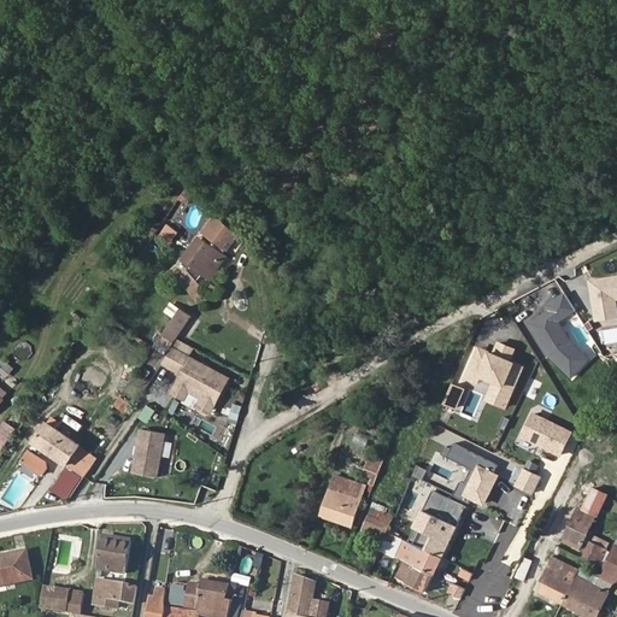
[(227,248),(238,230),(217,215),(205,233),(210,235),(207,240),(192,265),(212,278),(228,254),(225,251),(222,248),(223,245),(227,248)]
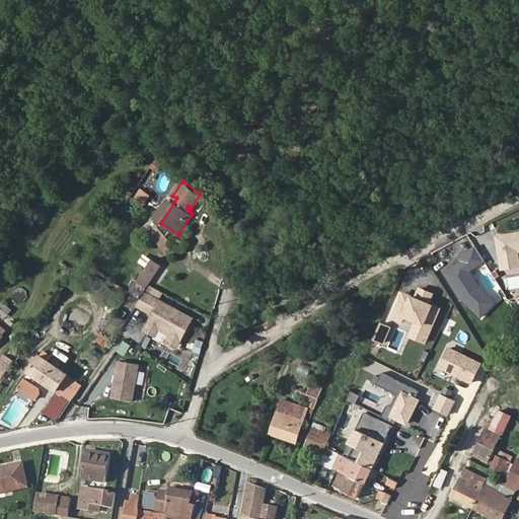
[(142,188),(133,200),(143,207),(152,195),(142,188)]
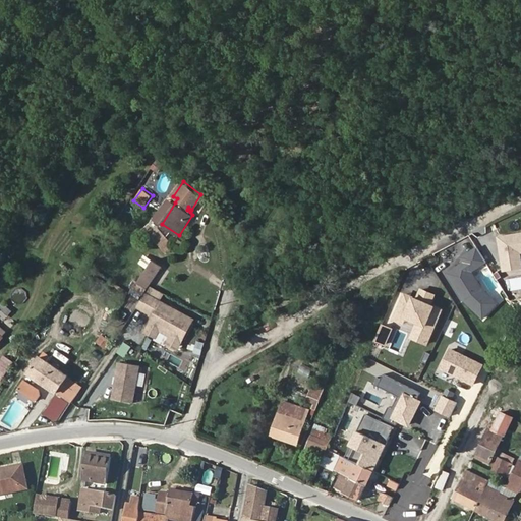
[(168,197),(155,219),(162,224),(175,203),(168,197)]
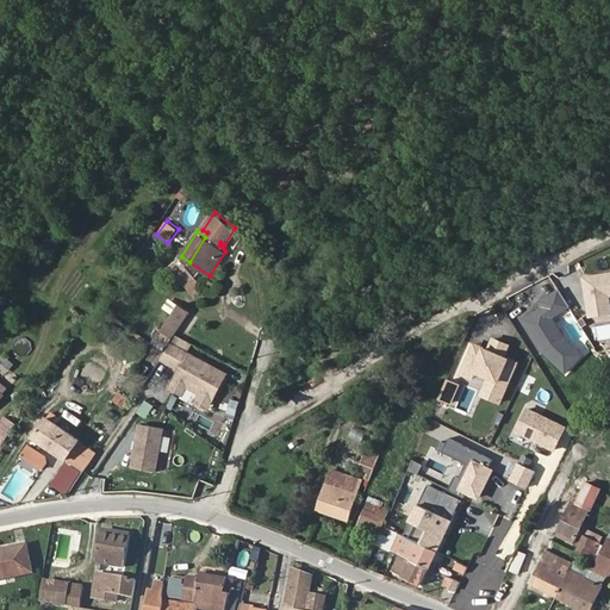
[(43,244),(39,254),(53,260),(56,249),(43,244)]
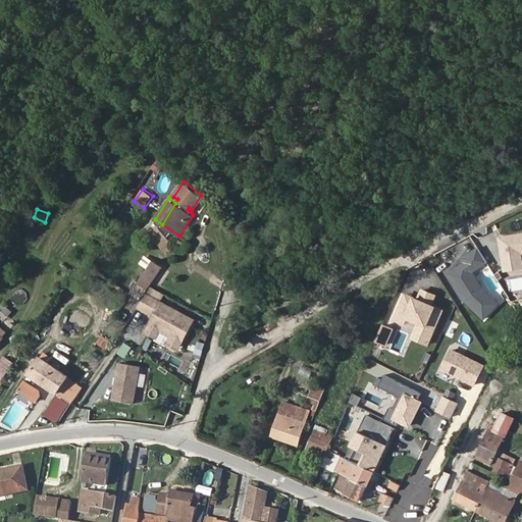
[(170,236),(161,226),(154,232),(163,242),(170,236)]
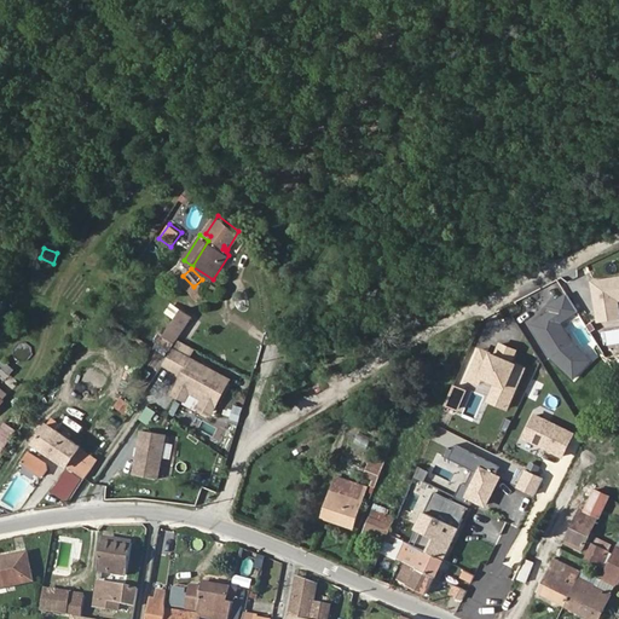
[(618,318),(618,313),(617,301),(618,300),(618,277),(591,282),(595,305),(597,323),(618,318)]
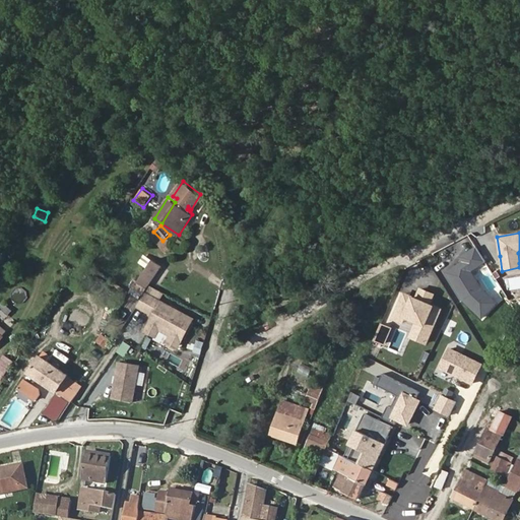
[(159,246),(165,250),(172,242),(167,238),(159,246)]
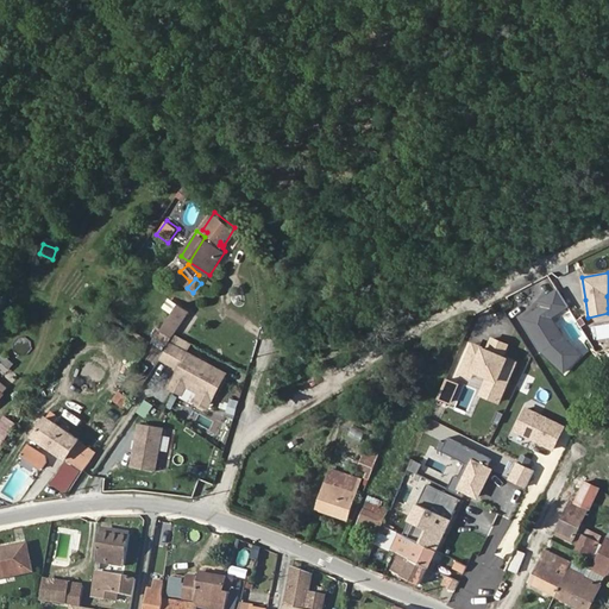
[(212,283),(206,280),(202,286),(207,289),(212,283)]
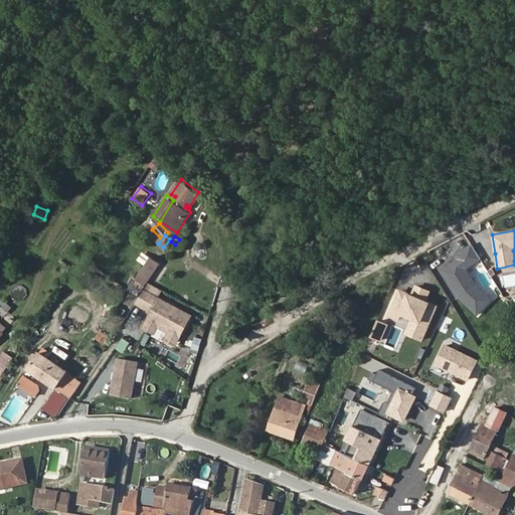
[(460,254),(438,268),(455,296),(476,316),(492,306),(468,267),(479,261),(471,247),(460,254)]
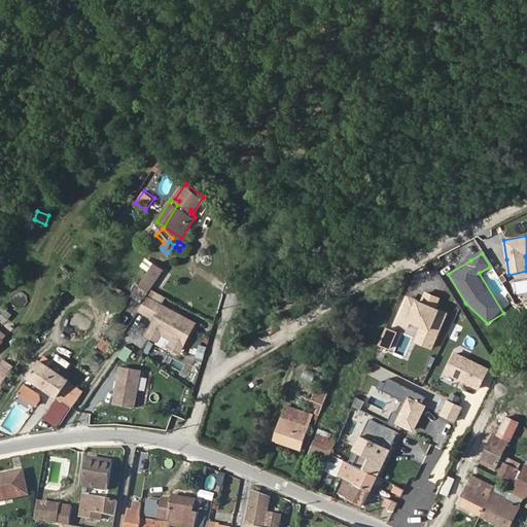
[(161,274),(150,267),(136,290),(145,296),(161,274)]
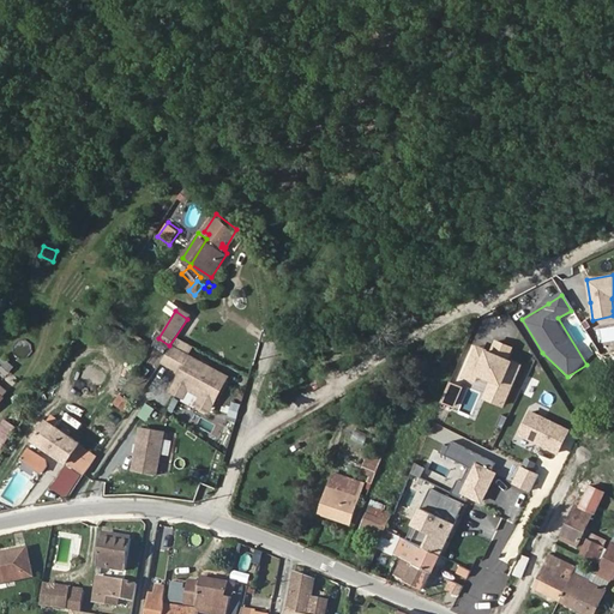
[(154,345),(164,353),(169,345),(158,338),(154,345)]
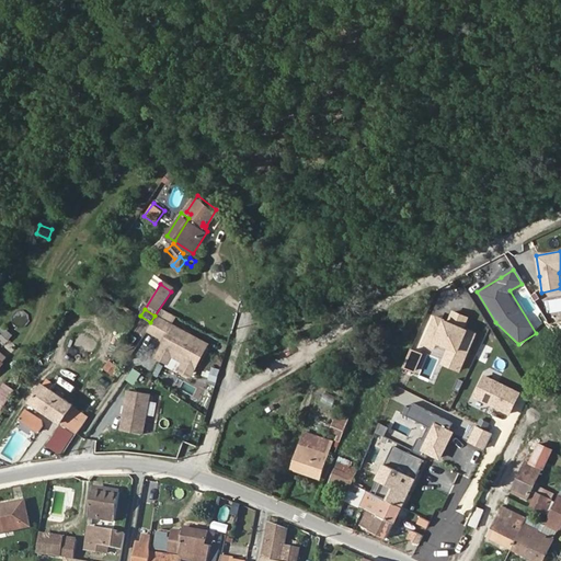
[(19,310),(15,322),(26,325),(30,313),(19,310)]
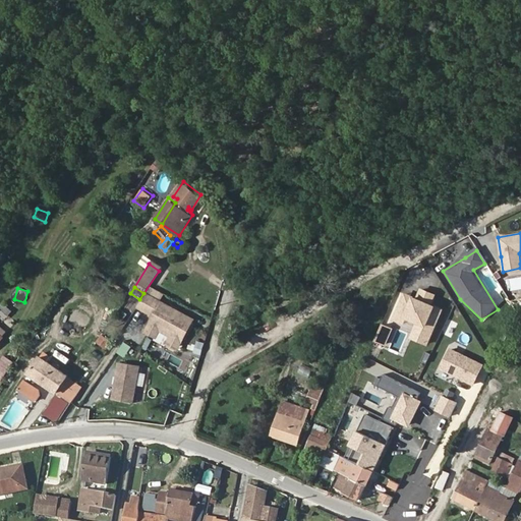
[(440,309),(401,293),(392,314),(390,321),(400,326),(403,319),(414,324),(408,339),(424,345),(430,331),(440,309)]
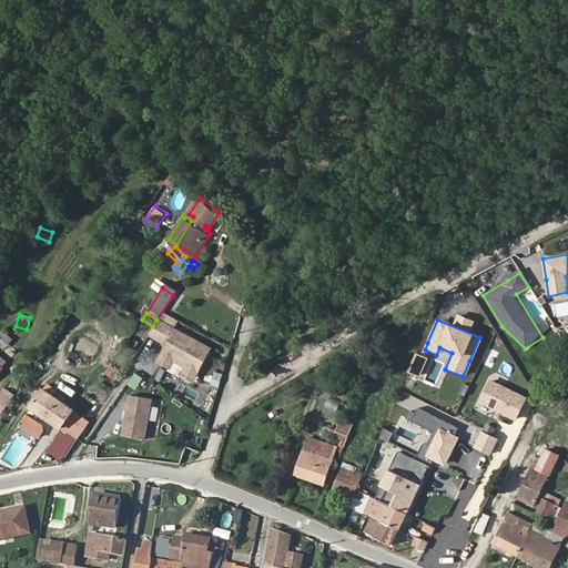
[(210,348),(156,324),(146,338),(166,347),(159,365),(170,371),(174,362),(188,368),(185,374),(196,378),(210,348)]
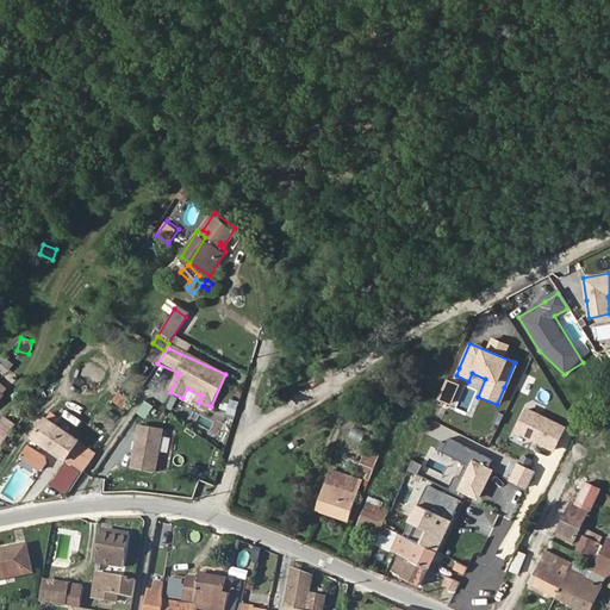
[(0,371),(5,375),(11,368),(1,360),(0,361),(0,371)]
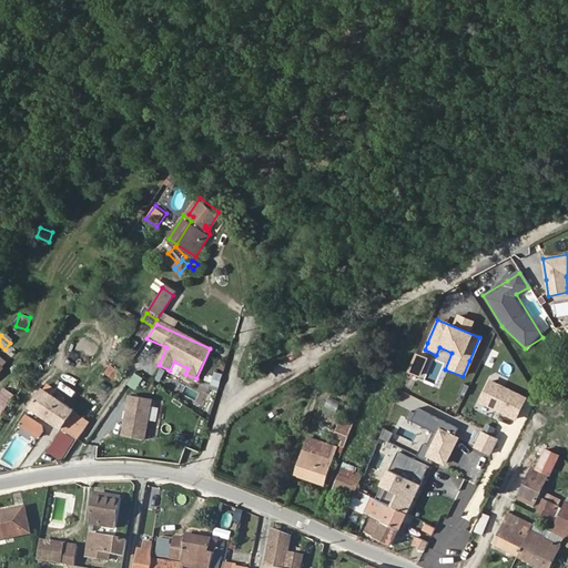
[(131,335),(125,340),(133,348),(139,344),(131,335)]
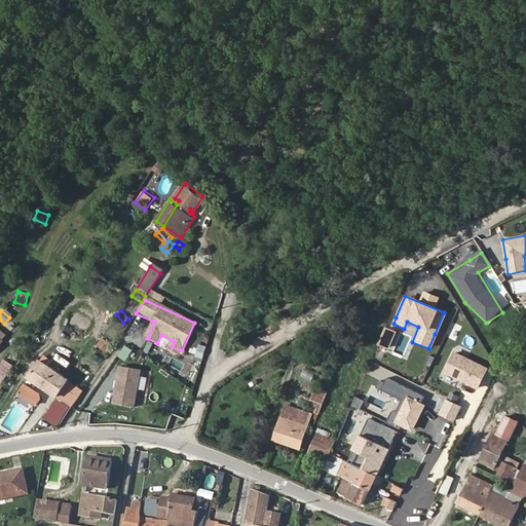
[(112,345),(104,339),(99,345),(108,351),(112,345)]
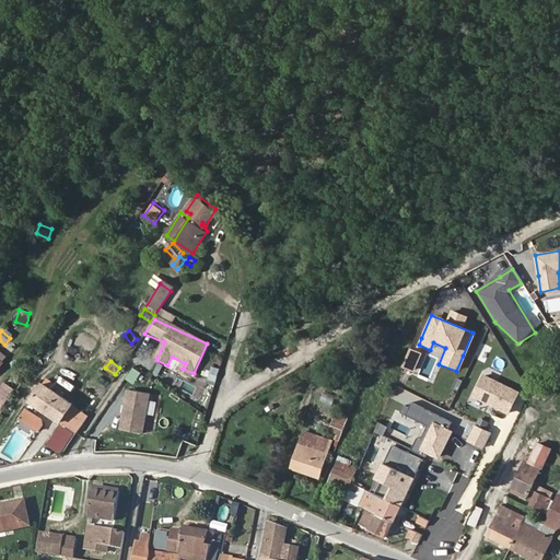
[(218,382),(220,368),(211,366),(209,380),(218,382)]
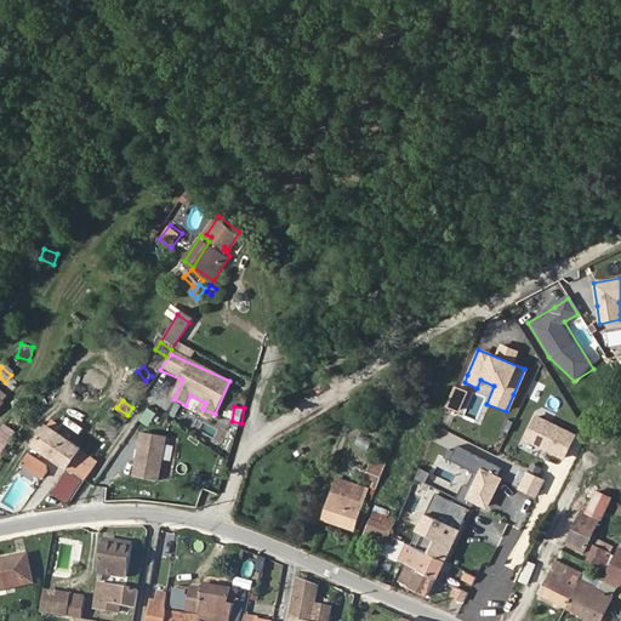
[(573,434),(535,416),(523,440),(560,459),(573,434)]
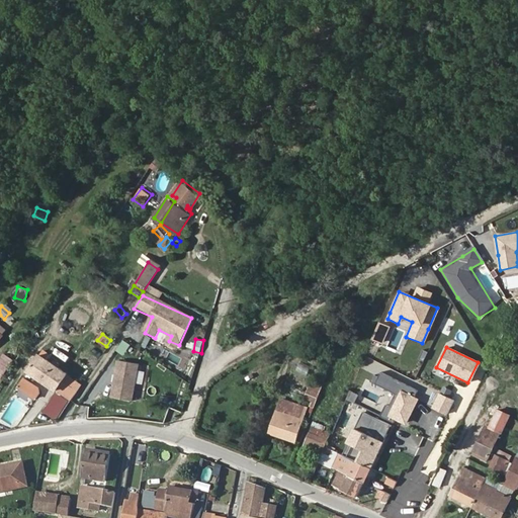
[(41,374),(39,378),(58,390),(63,381),(69,372),(41,353),(31,368),(41,374)]
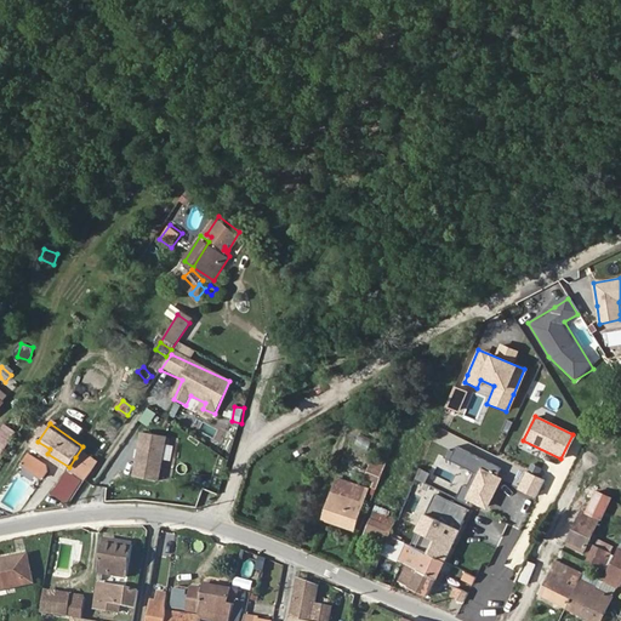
[(354,426),(345,449),(368,459),(377,434),(354,426)]
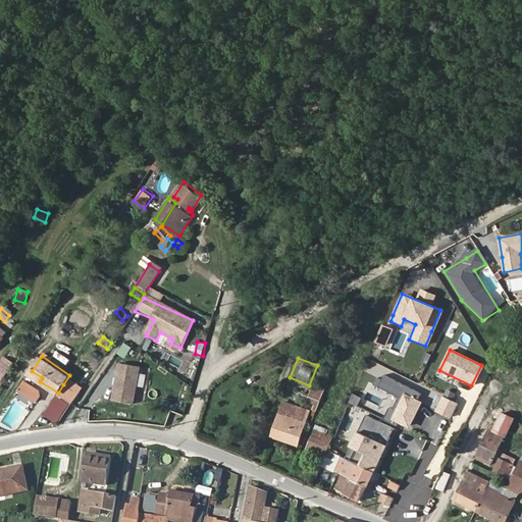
[(6,364),(4,362),(1,368),(8,373),(12,367),(10,366),(12,363),(9,360),(6,364)]
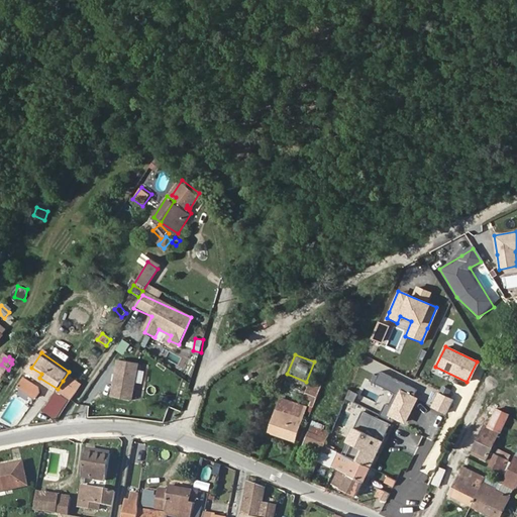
[(121,358),(113,396),(133,400),(141,364),(121,358)]
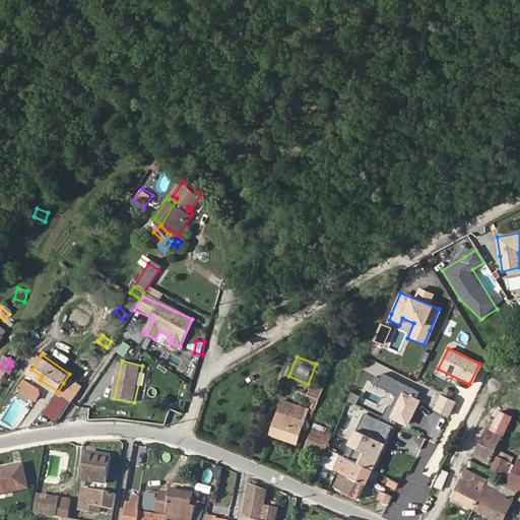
[(0,368),(0,376),(4,379),(8,372),(1,367),(0,368)]
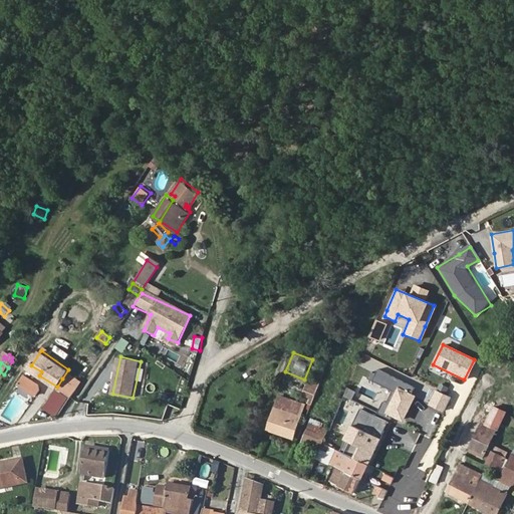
[(57,387),(71,396),(77,388),(62,378),(57,387)]
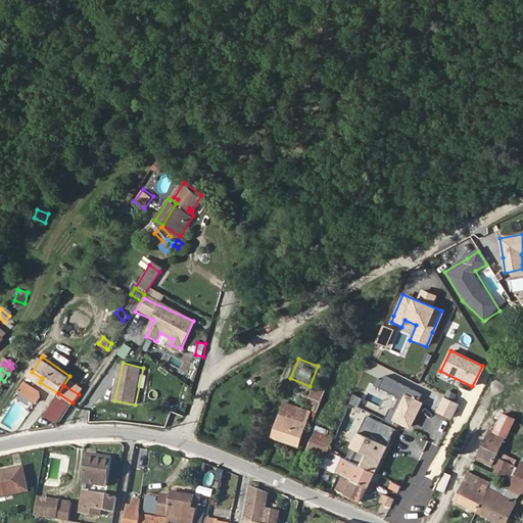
[(315,409),(319,410),(324,396),(314,392),(311,399),(317,402),(315,409)]
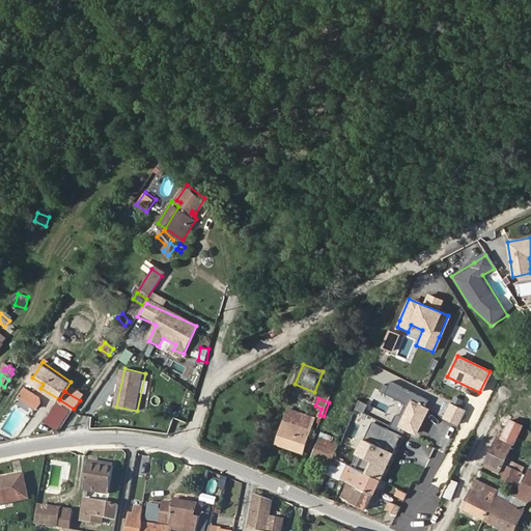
[(415,436),(427,410),(410,400),(397,427),(415,436)]
